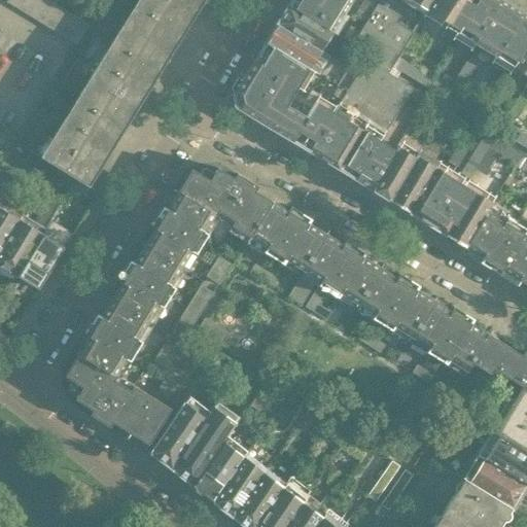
[(89,24),(49,0),(6,0),(5,2),(76,45),(89,24)]
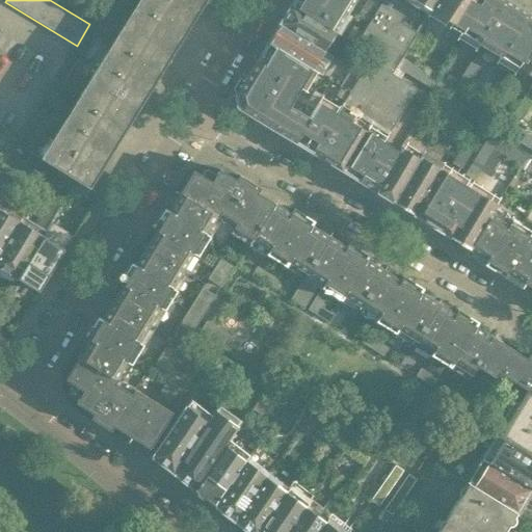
[(190,26),(149,0),(140,0),(138,4),(136,3),(111,45),(113,46),(108,53),(106,52),(105,54),(112,58),(113,57),(155,83),(164,69),(158,64),(157,61),(173,37),(176,36),(181,41),(190,26)]
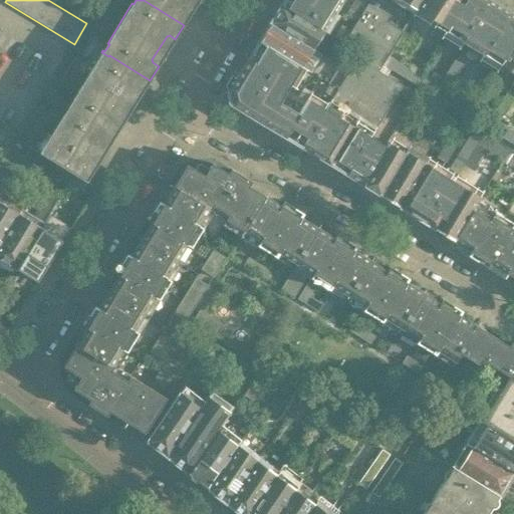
[(144,0),(184,25),(193,11),(187,7),(186,4),(189,0),(144,0)]
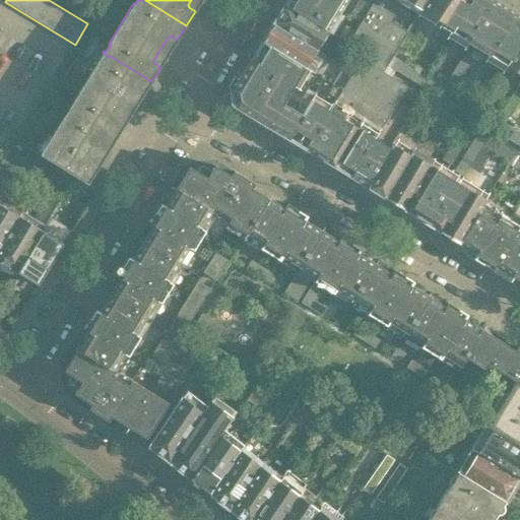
[(286,0),(284,5),(327,31),(331,34),(342,16),(338,13),(315,0),(286,0)]
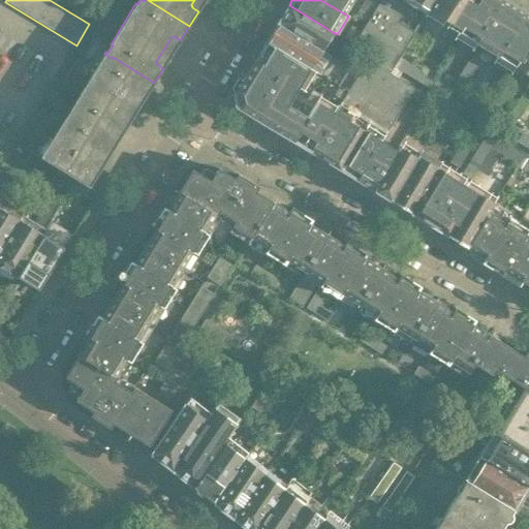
[(351,0),(320,0),(344,13),(351,0)]
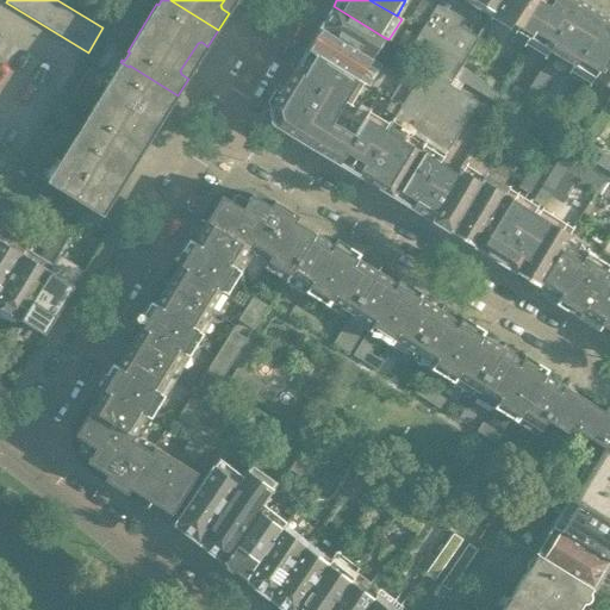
[(493,12),(500,0),(439,0),(408,50),(428,62),(453,79),(454,76),(460,67),(468,53),(481,60),(490,45),(478,38),(493,12)]
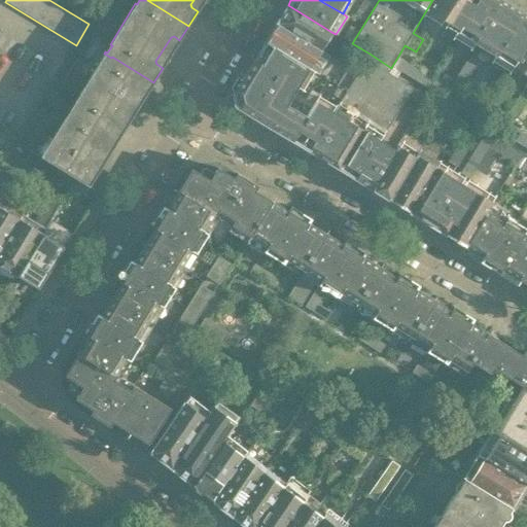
[(364,23),(378,0),(366,0),(356,18),(364,23)]
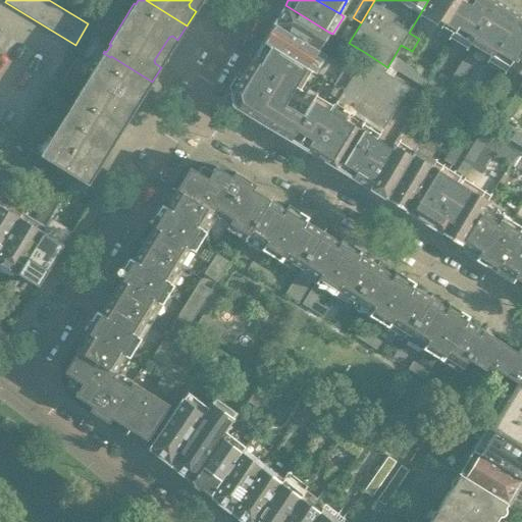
[(454,29),(470,0),(428,0),(422,10),(454,29)]
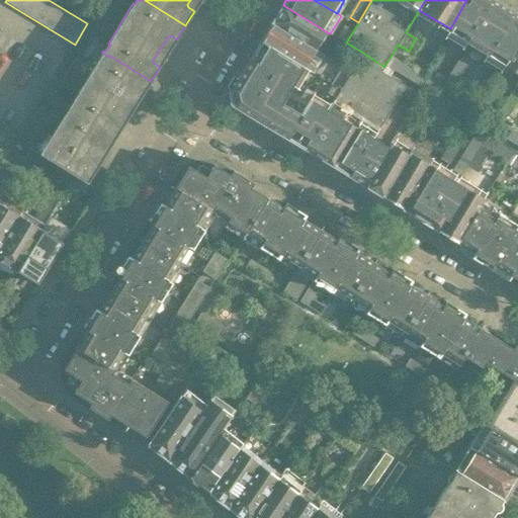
[(503,66),(517,40),(517,17),(489,0),(466,0),(450,28),(447,31),(503,66)]
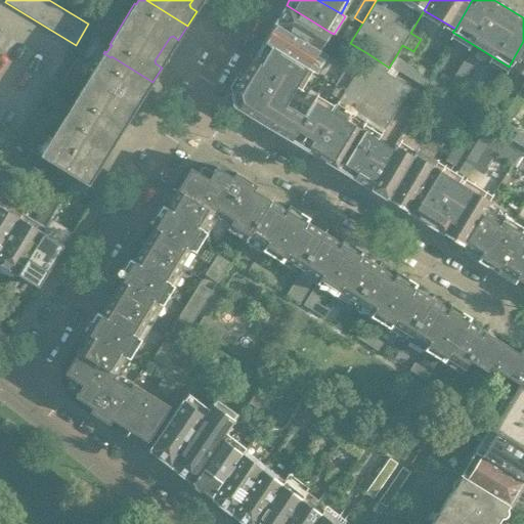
[(287,5),(274,25),(317,50),(330,32),(287,5)]
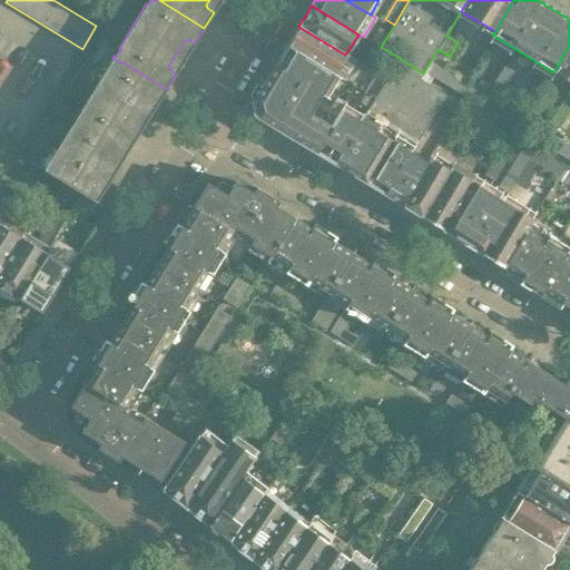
[(298,27),(286,46),(333,75),(344,81),(356,62),(345,55),(298,27)]
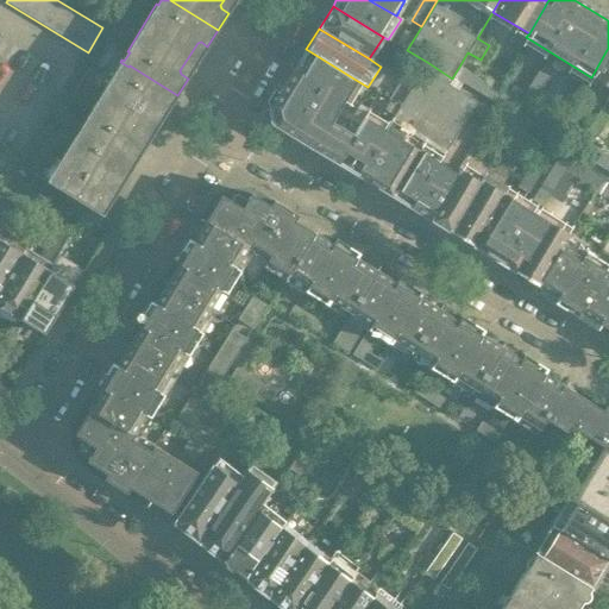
[(406,51),(415,36),(406,30),(396,45),(406,51)]
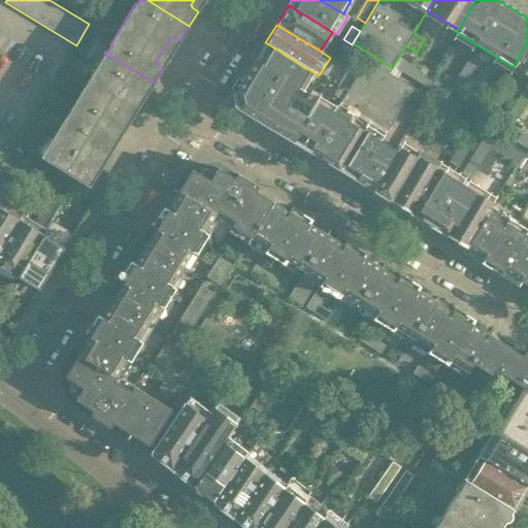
[(527,41),(513,67),(523,73),(517,83),(525,89),(527,83),(527,41)]
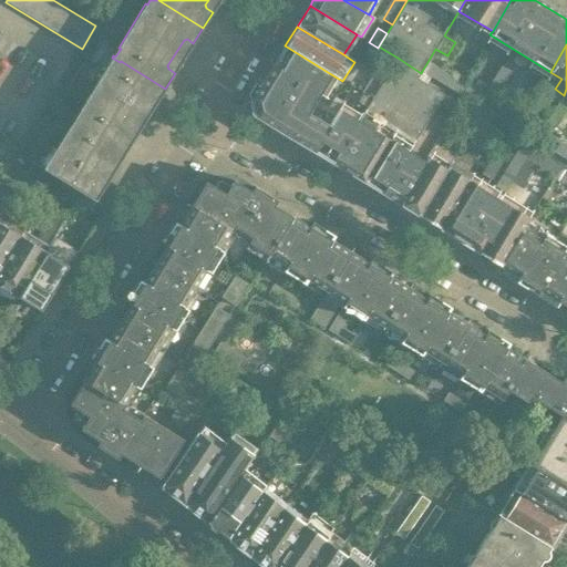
[(285,45),(261,84),(318,119),(330,100),(319,93),(331,74),(285,45)]
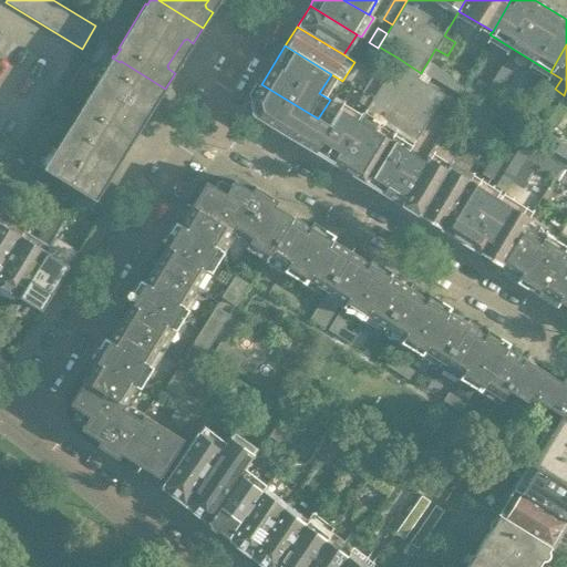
[(354,177),(418,79),(421,73),(398,58),(384,79),(371,100),(358,121),(332,163),(354,177)]
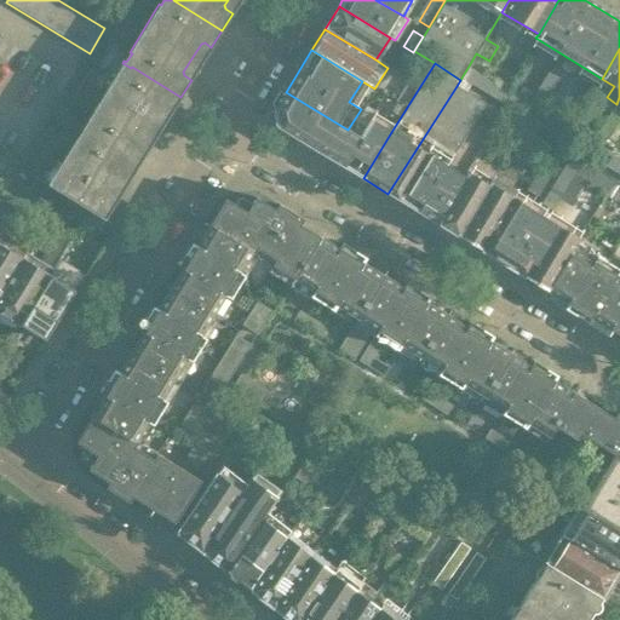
[(132,67),(131,68),(125,76),(118,72),(87,119),(96,125),(91,133),(82,127),(81,128),(90,133),(138,164),(149,148),(143,143),(142,139),(147,131),(159,112),(162,110),(170,114),(181,97),(132,67)]
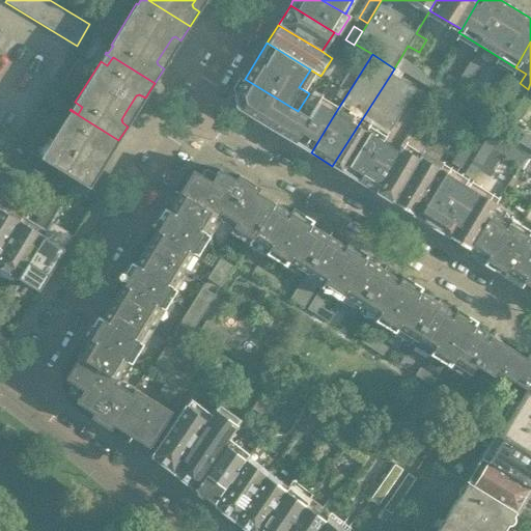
[(442,83),(400,58),(395,66),(444,96),(454,79),(447,75),(442,83)]
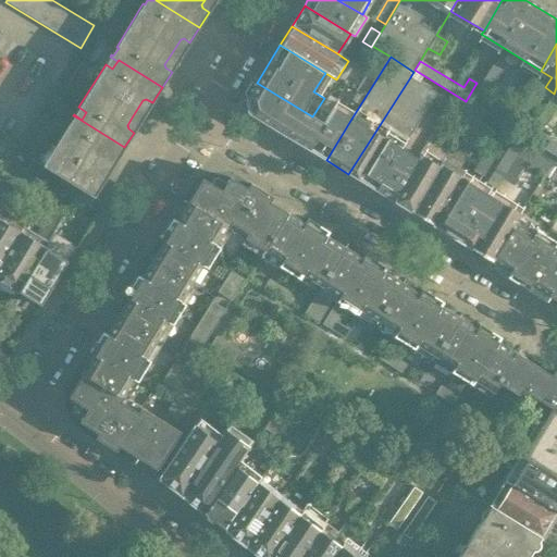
[(81,62),(66,86),(74,90),(88,67),(81,62)]
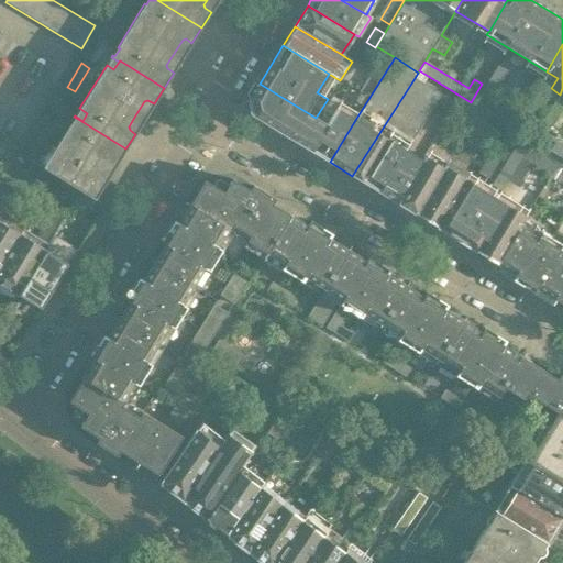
[(474,105),(512,128),(518,118),(489,101),(508,70),(498,65),(474,105)]
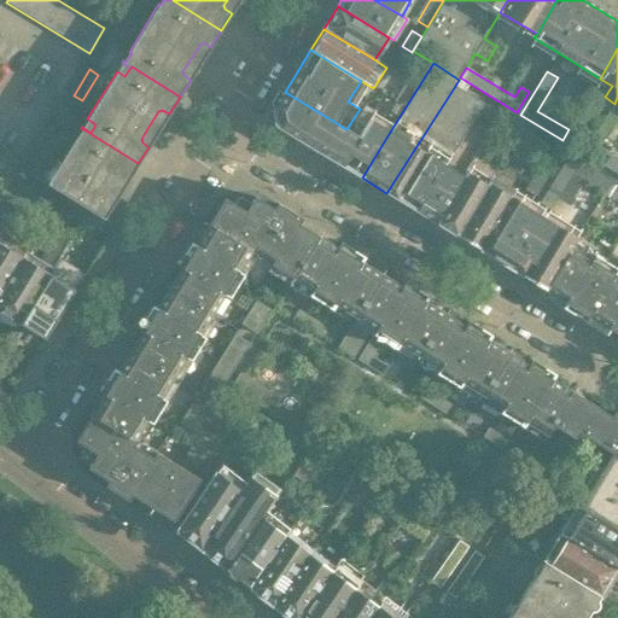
[(404,109),(419,86),(407,79),(394,101),(404,109)]
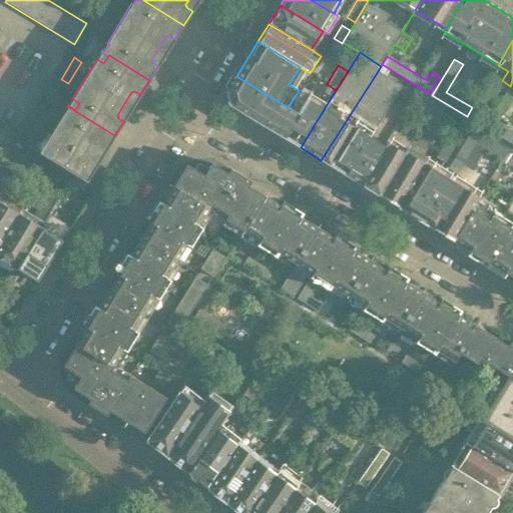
[(347,175),(370,137),(381,119),(402,85),(378,71),(321,160),(347,175)]
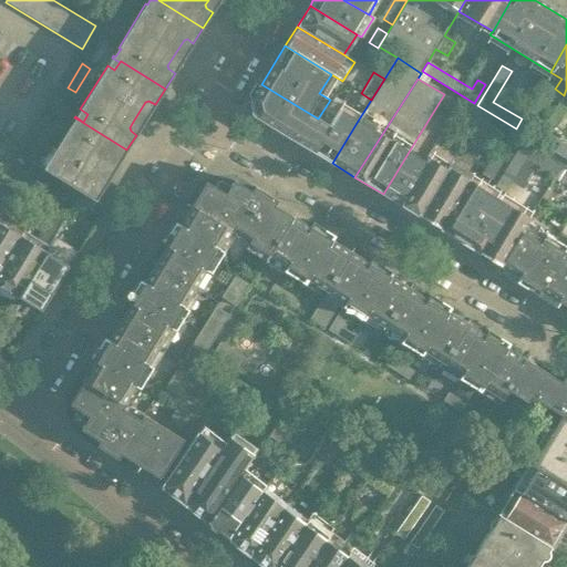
[(339,92),(346,96),(351,86),(344,82),(339,92)]
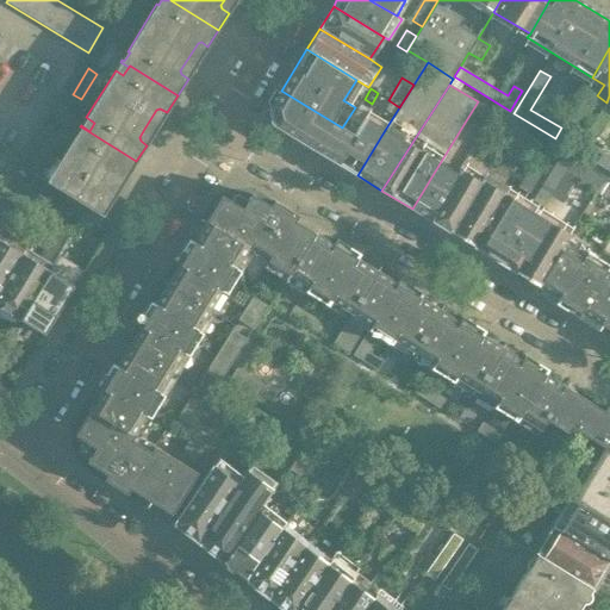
[(281,91),(269,111),(272,123),(336,162),(353,135),(342,128),(281,91)]
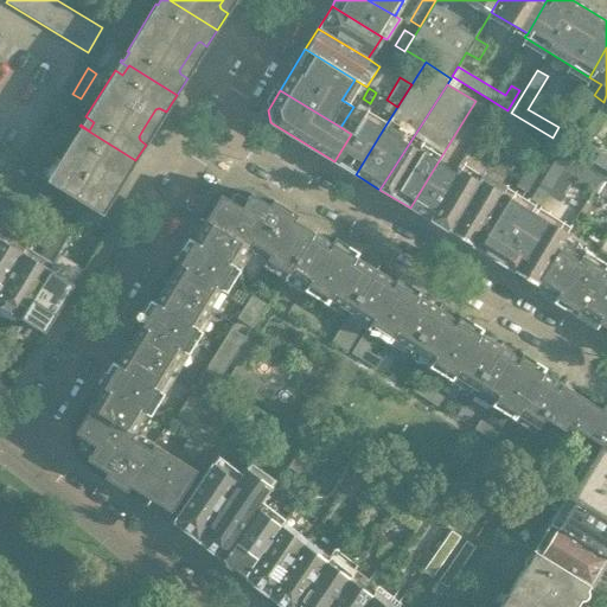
[(536,139),(477,103),(471,113),(529,148),(528,152),(534,155),(515,186),(525,192),(550,152),(534,141),(536,139)]
